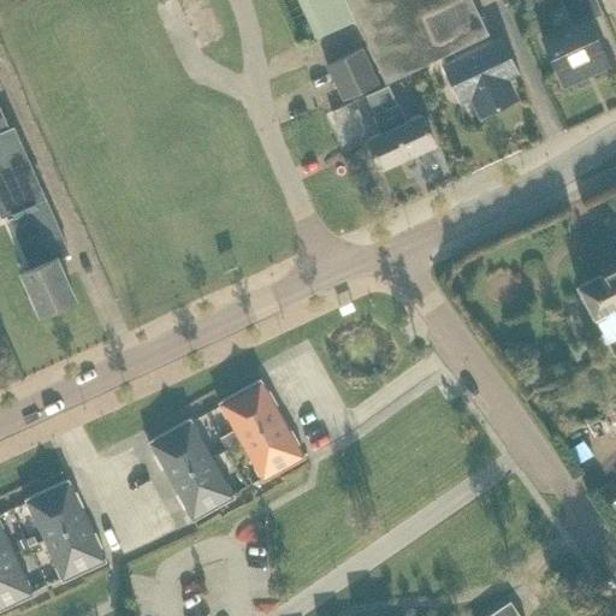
[(472,0),(311,0),(326,33),(356,18),(386,82),(443,55),(448,65),(444,66),(460,100),(472,95),(481,116),(515,99),(504,78),(516,73),(501,40),(457,60),(452,51),(487,34),(472,0)]
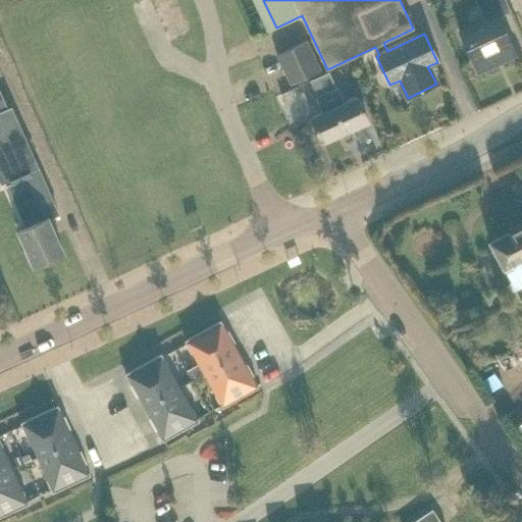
[(516,54),(499,15),(510,10),(505,0),(475,0),(484,20),(459,32),(477,71),(516,54)]
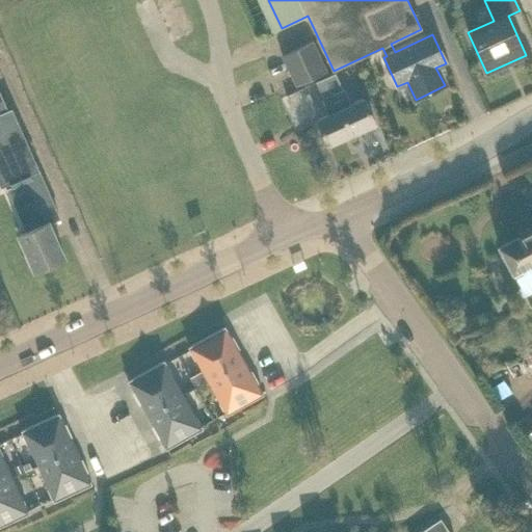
[(295,86),(327,72),(313,42),(281,56),(295,86)]
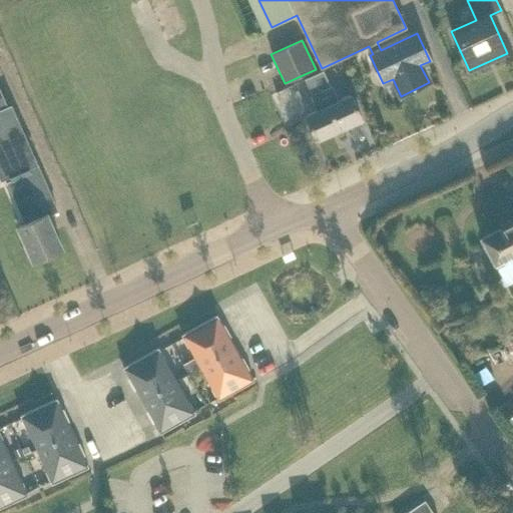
[(315,75),(339,129),(362,119),(351,94),(339,100),(332,85),(331,86),(324,70),(315,75)]
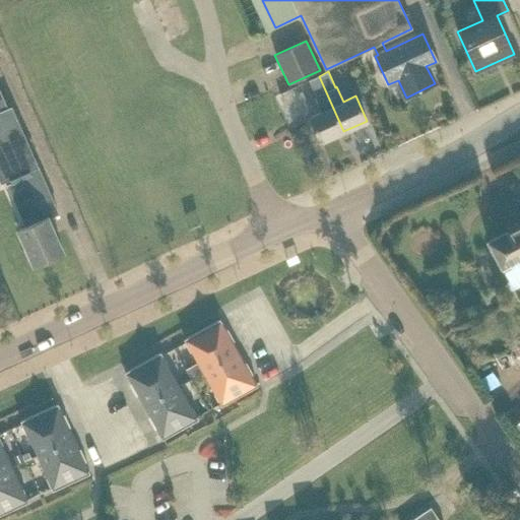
[(343,131),(319,76),(309,80),(316,95),(315,96),(322,112),(310,117),(321,142),(343,131)]
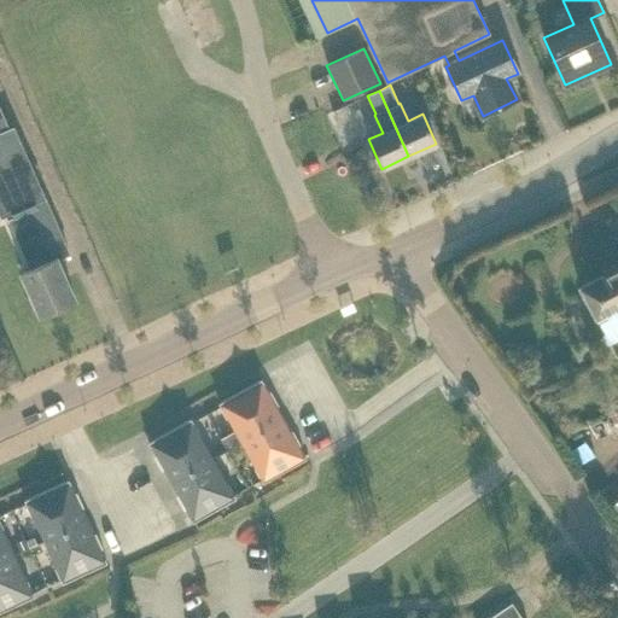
[(69,254),(21,145),(13,127),(9,129),(0,109),(0,211),(1,215),(6,214),(31,268),(21,273),(31,296),(25,298),(33,315),(39,313),(39,314),(75,298),(57,258),(69,254)]
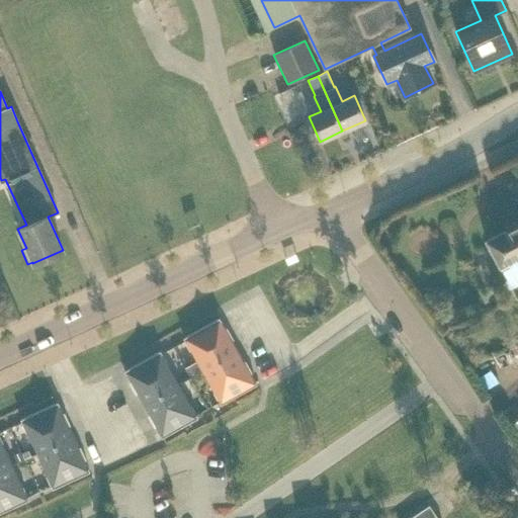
[(373,125),(353,135),(360,154),(381,146),(373,125)]
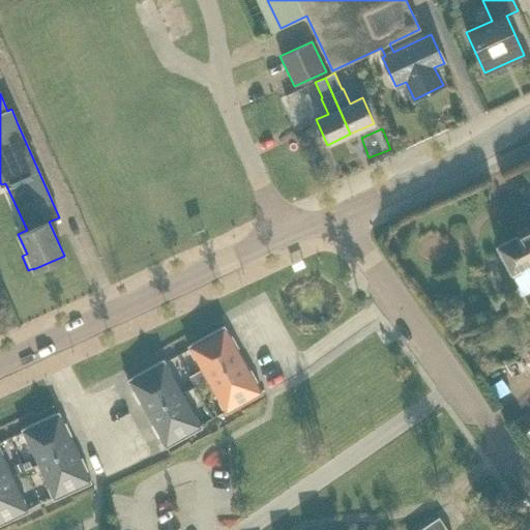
[(529,229),(498,246),(521,291),(529,286),(529,229)]
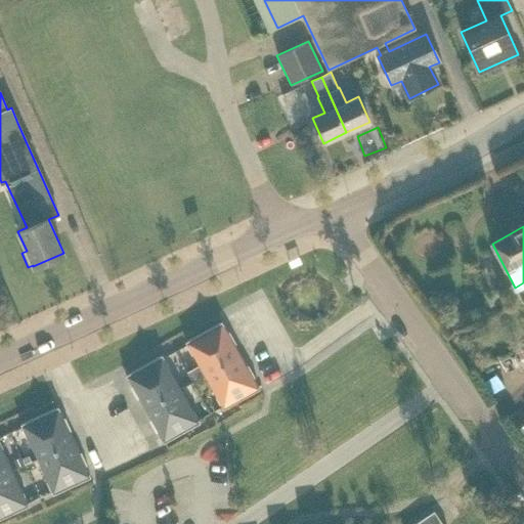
[(241,355),(221,321),(185,342),(204,376),(241,355)]
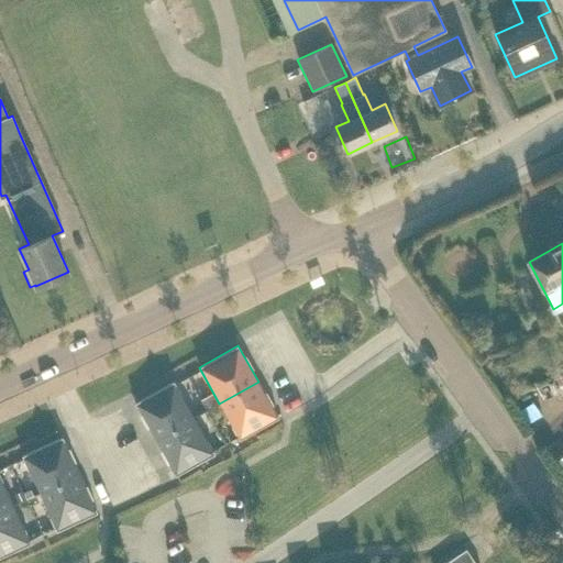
[(194,418),(174,382),(135,404),(155,440),(194,418)]
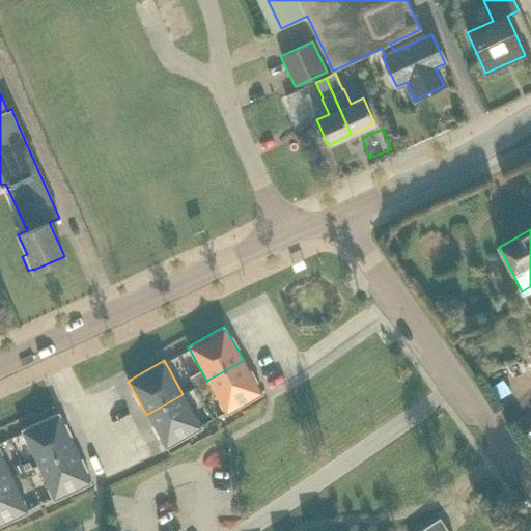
[(262,394),(244,360),(206,381),(226,415),(262,394)]
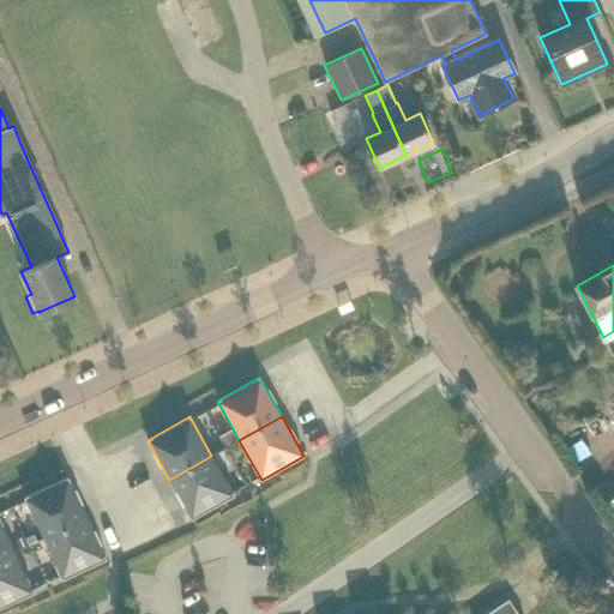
[(233,462),(224,447),(212,456),(221,470),(233,462)]
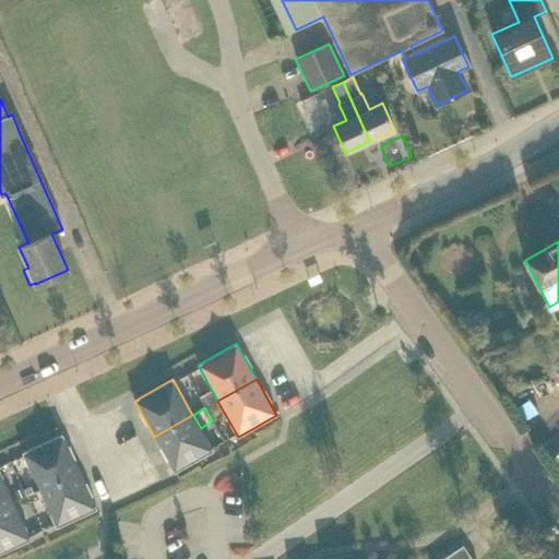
[(154,437),(174,473),(213,451),(192,415),(154,437)]
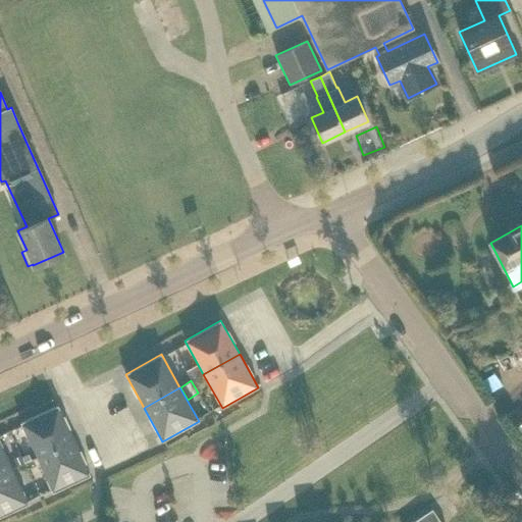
[(73,440),(58,406),(20,423),(37,458),(73,440)]
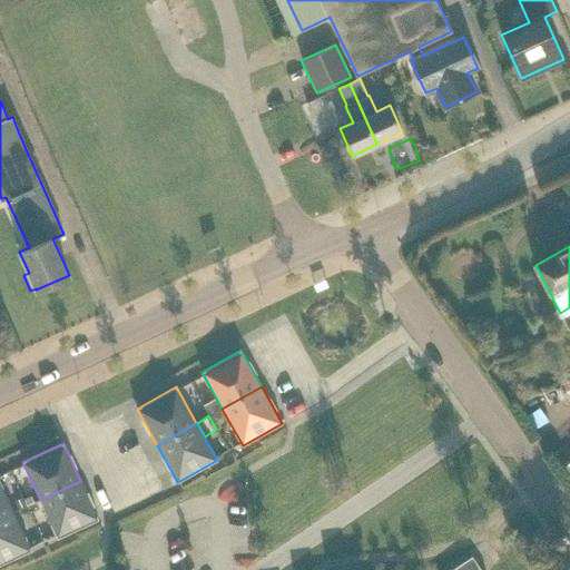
[(80,481),(40,500),(57,538),(98,519),(80,481)]
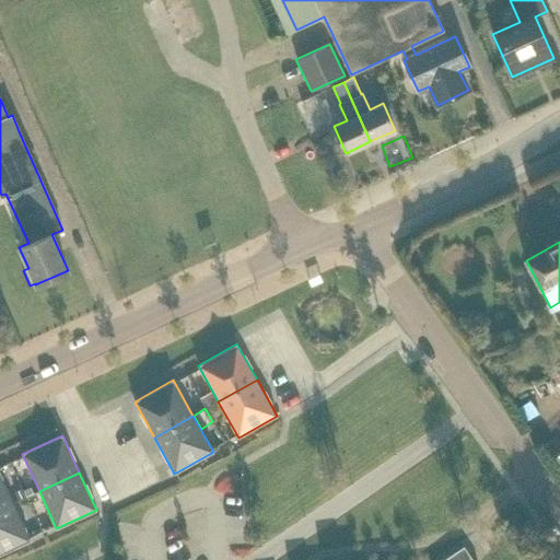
[(0,475),(0,509),(13,503),(0,475)]
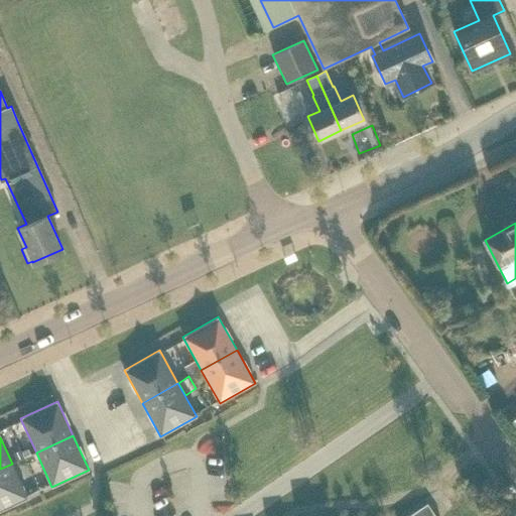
[(12,464),(0,469),(0,511),(27,498),(12,464)]
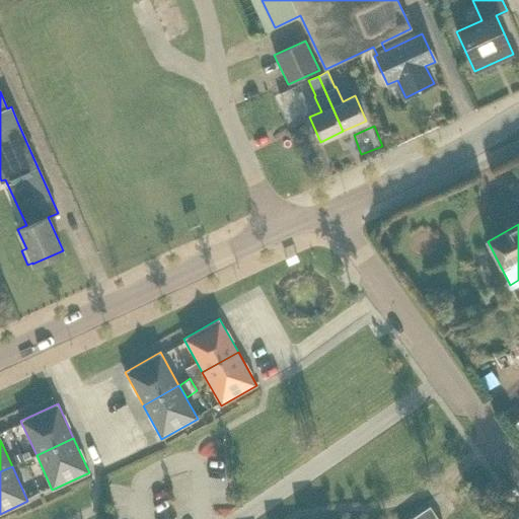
[(437,518),(430,507),(411,518),(437,518)]
